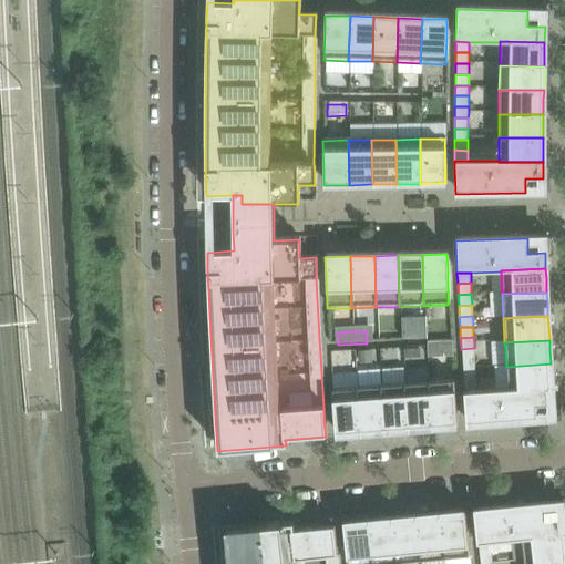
[(451,359),(451,344),(424,345),(424,347),(425,360),(451,359)]
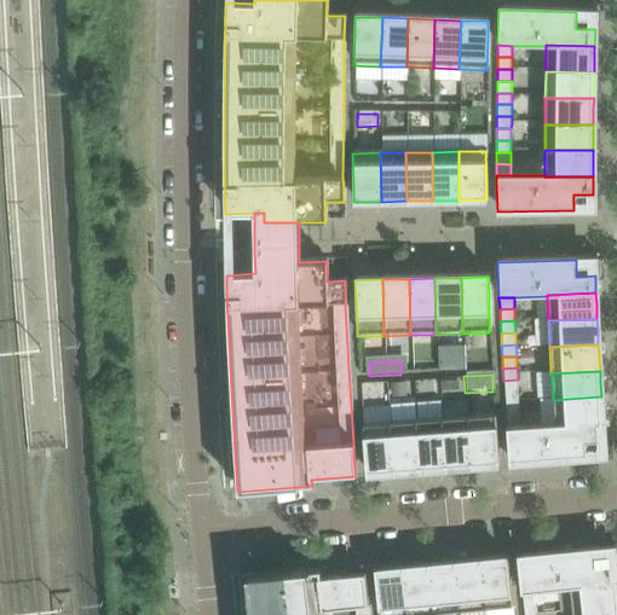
[(519,392),(518,379),(503,381),(503,393),(519,392)]
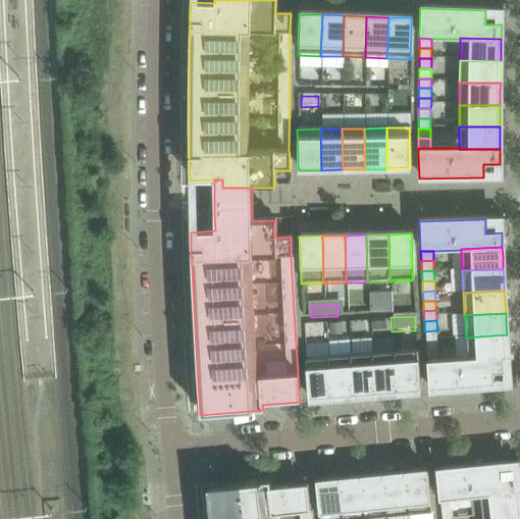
[(385,336),(384,322),(369,323),(370,338),(385,336)]
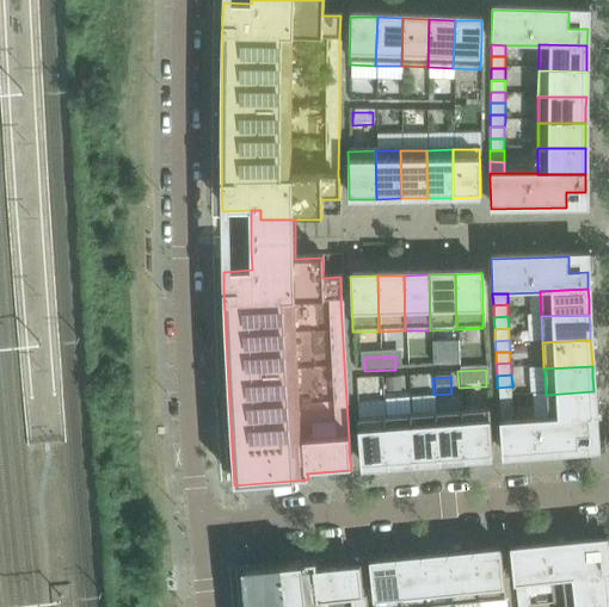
[(400,394),(399,381),(385,381),(385,395),(400,394)]
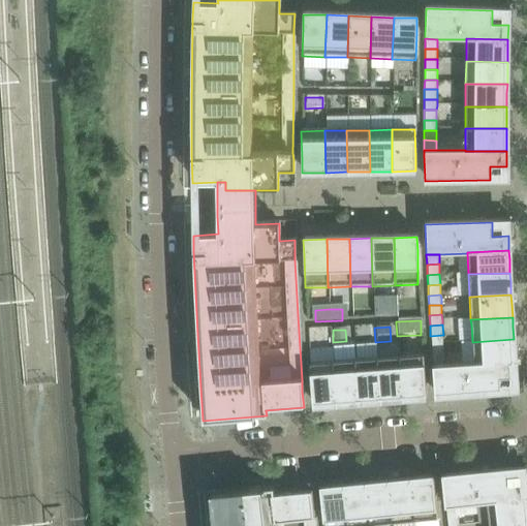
[(443,343),(443,335),(430,336),(431,346),(443,345),(443,343)]
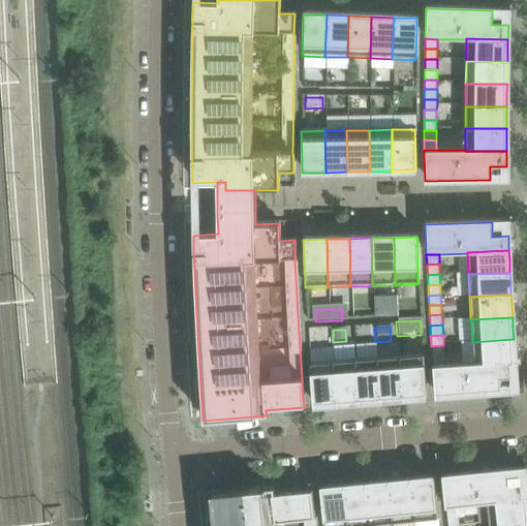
[(515,362),(514,348),(514,339),(472,342),(473,363),(473,365),(515,362)]
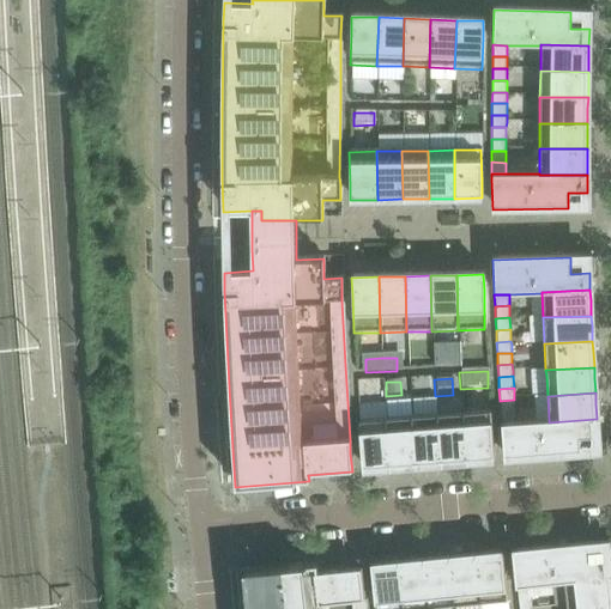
[(515,412),(514,400),(500,401),(500,412),(515,412)]
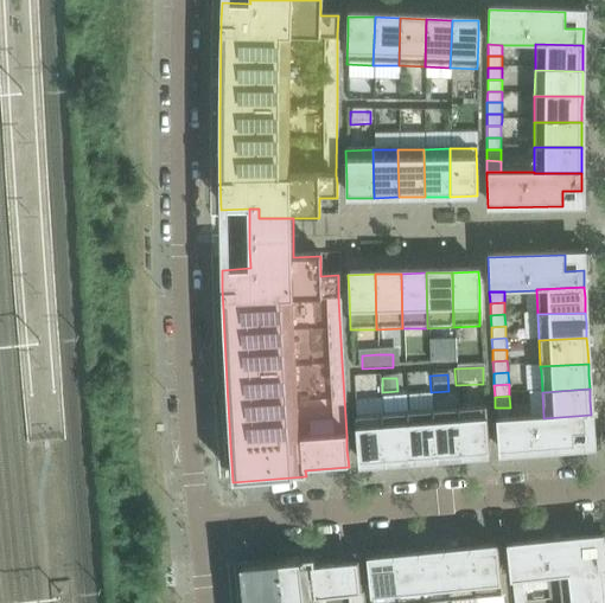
[(386,463),(381,416),(381,402),(354,403),(355,418),(357,448),(358,466),(384,463),(386,463)]
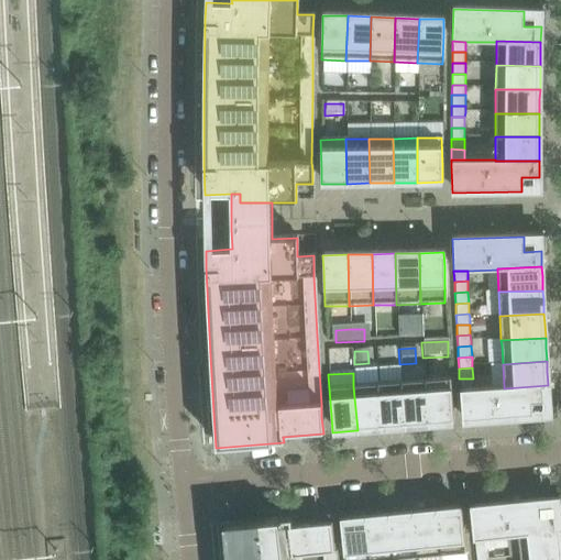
[(451,394),(450,379),(425,381),(428,425),(453,423),(451,394)]
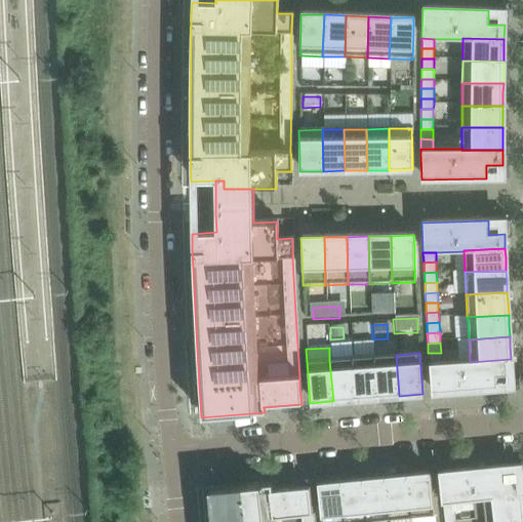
[(441,362),(441,353),(428,353),(429,363),(441,362)]
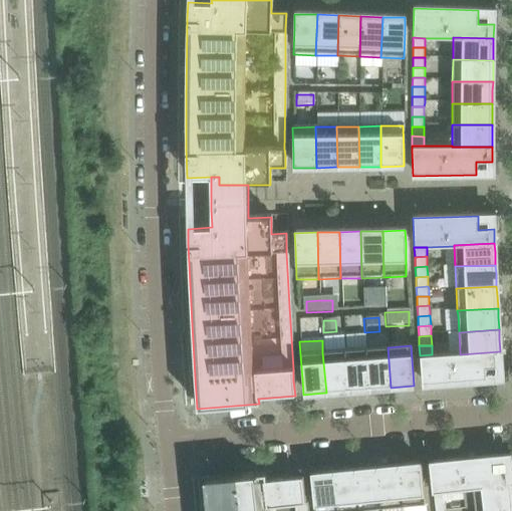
[(391,388),(388,347),(366,349),(369,390),(391,388)]
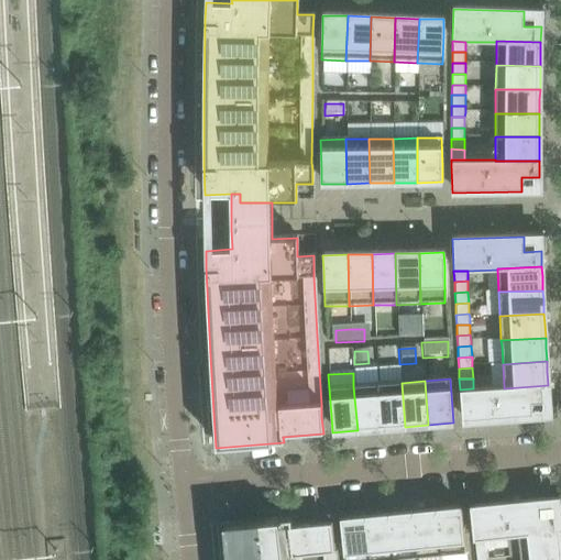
[(405,427),(402,383),(377,384),(381,428),(405,427)]
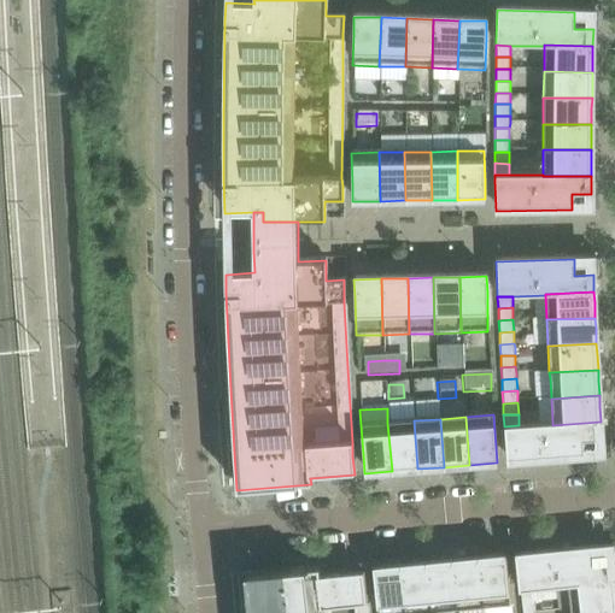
[(417,469),(414,420),(387,423),(392,471),(417,469)]
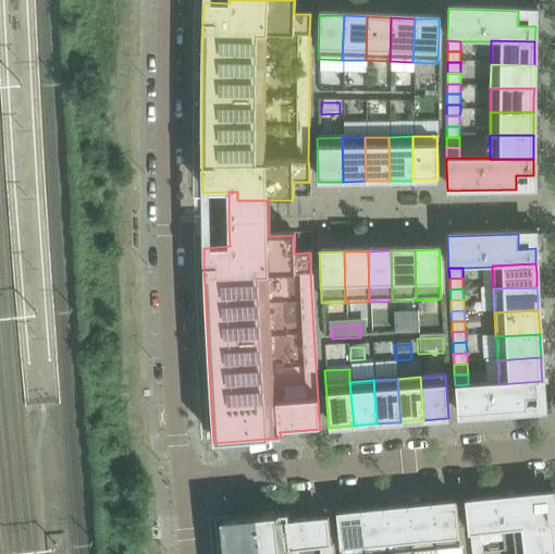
[(527,413),(526,398),(543,397),(542,381),(498,384),(498,382),(468,384),(455,385),(455,390),(457,417),(527,413)]
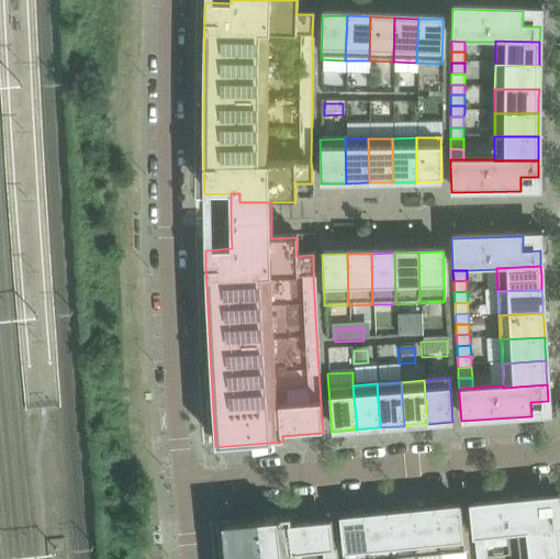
[(559,528),(558,518),(558,513),(540,515),(539,500),(469,507),(471,533),(472,539),(485,537),(516,534),(515,533),(559,528)]
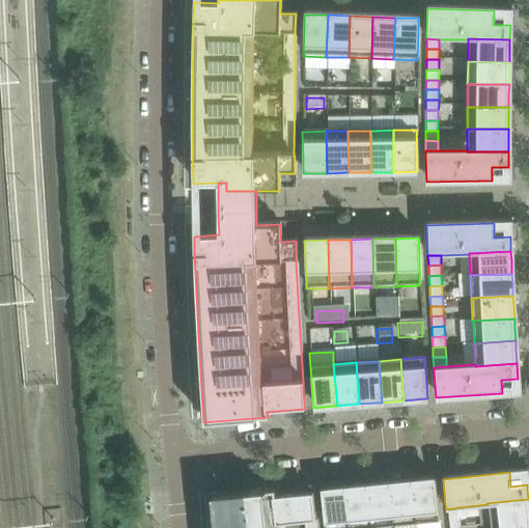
[(437,504),(434,479),(411,482),(415,524),(438,521),(437,504)]
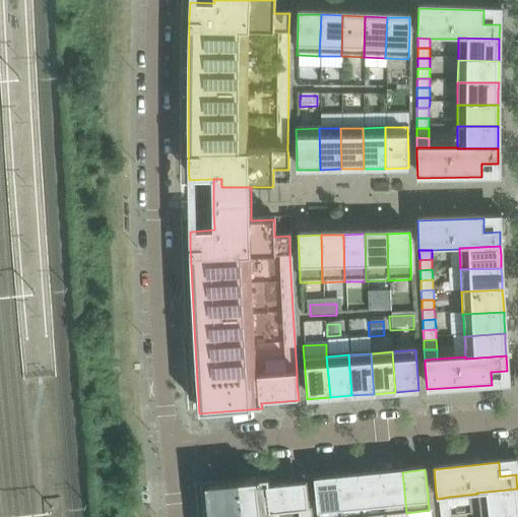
[(406,513),(402,472),(381,474),(385,515),(406,513)]
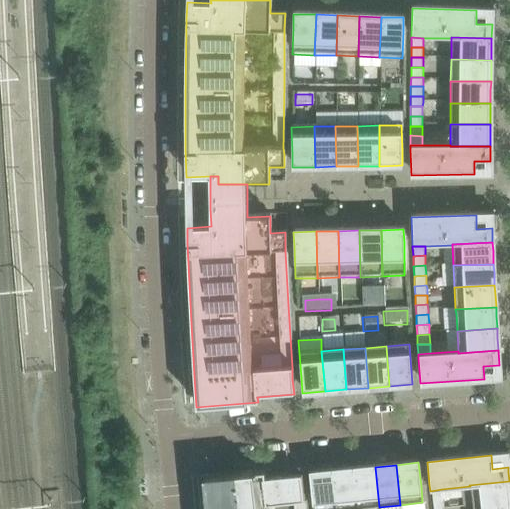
[(379,507),(375,467),(353,469),(357,508),(368,508),(379,507)]
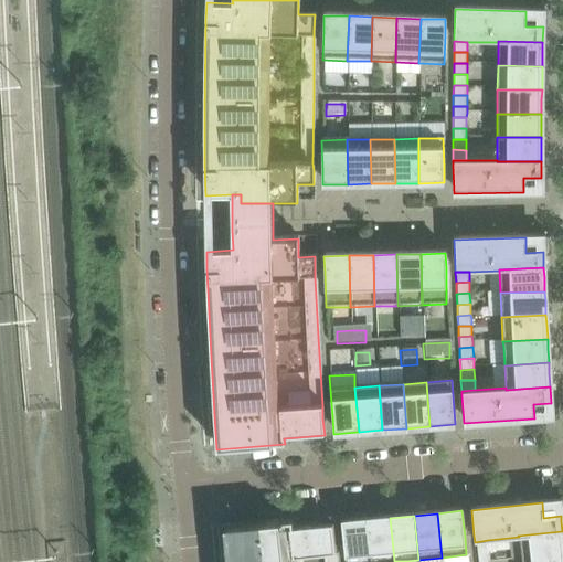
[(394,561),(390,518),(365,520),(370,561),(394,561)]
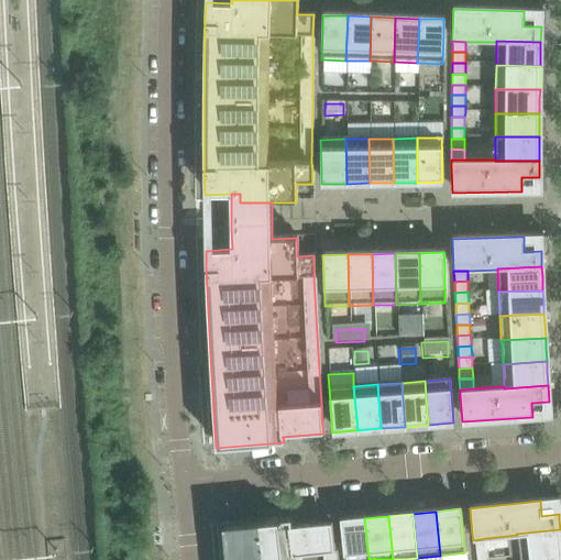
[(369,559),(364,518),(340,520),(342,545),(343,559),(369,559)]
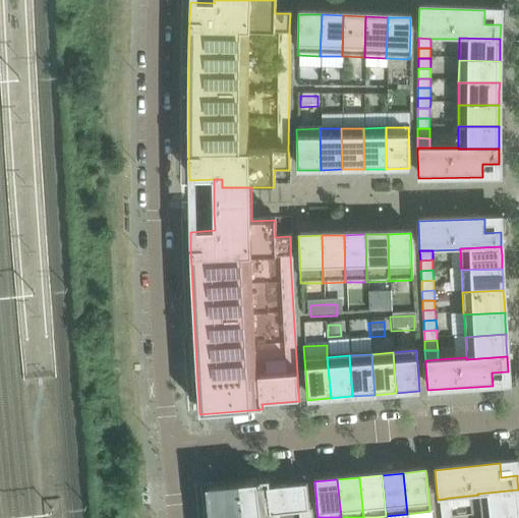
[(309,517),(308,509),(308,505),(306,482),(270,486),(269,480),(211,485),(206,486),(210,517),(309,517)]
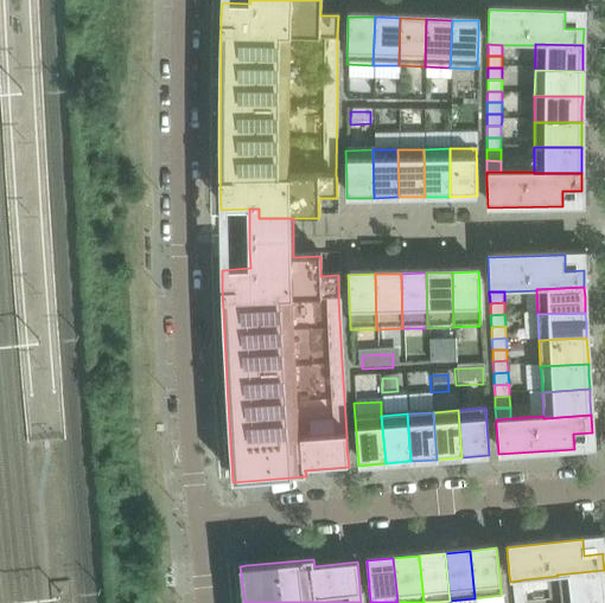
[(560,601),(604,595),(604,576),(604,570),(556,575),(558,576),(546,578),(545,578),(548,602),(560,601)]
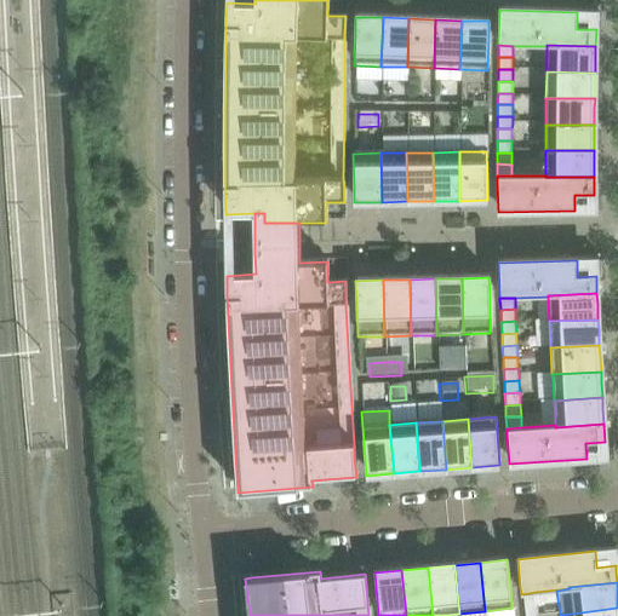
[(537,604),(536,592),(521,594),(522,606),(537,604)]
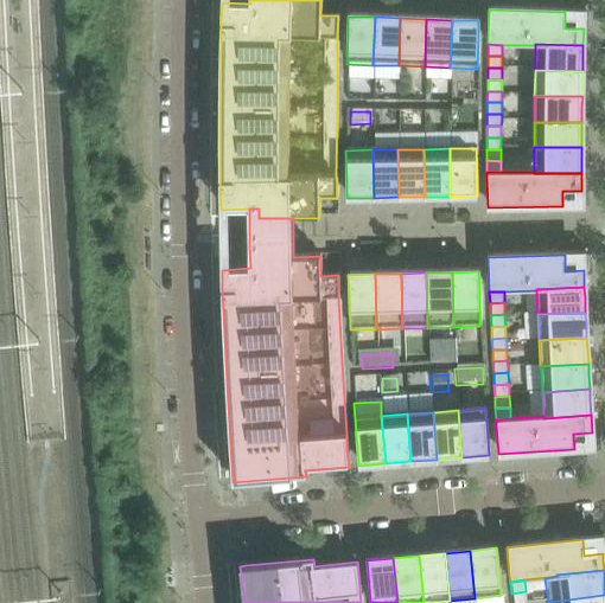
[(528,602),(526,591),(511,594),(513,602),(528,602)]
